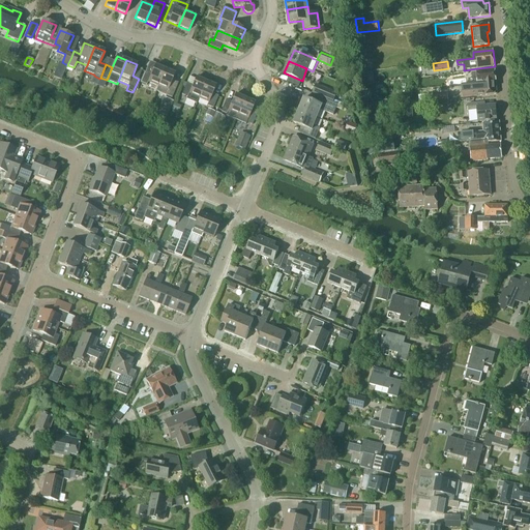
[(148,82),(157,86),(165,69),(154,65),(151,72),(146,70),(141,83),(147,85),(148,82)]
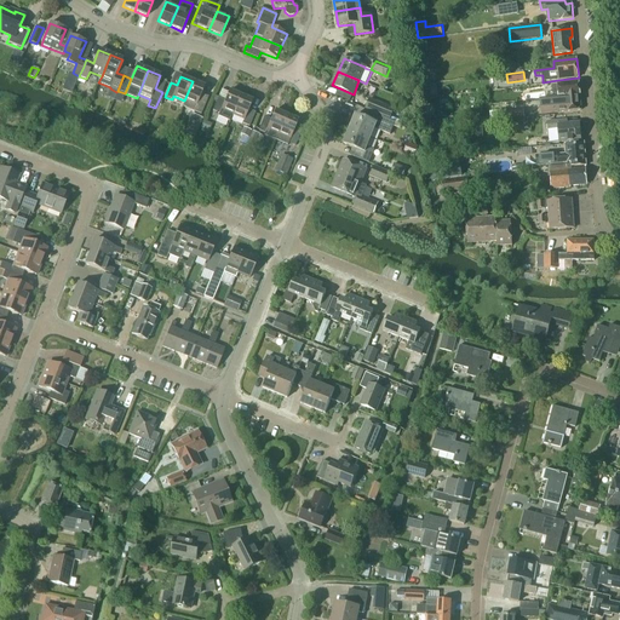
[(205,87),(193,81),(184,101),(196,105),(194,109),(201,113),(207,98),(201,96),(205,87)]
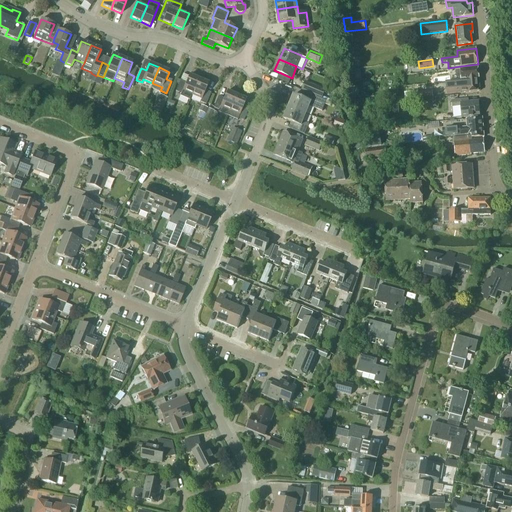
[(446,82),(446,83),(479,79),(479,78),(478,68),(455,71),(456,75),(452,76),(453,81),(446,82)]
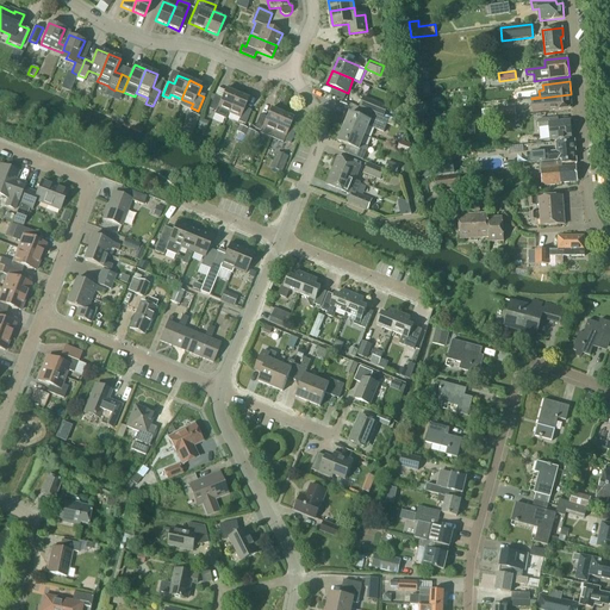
[(400,87),(392,83),(388,92),(397,95),(400,87)]
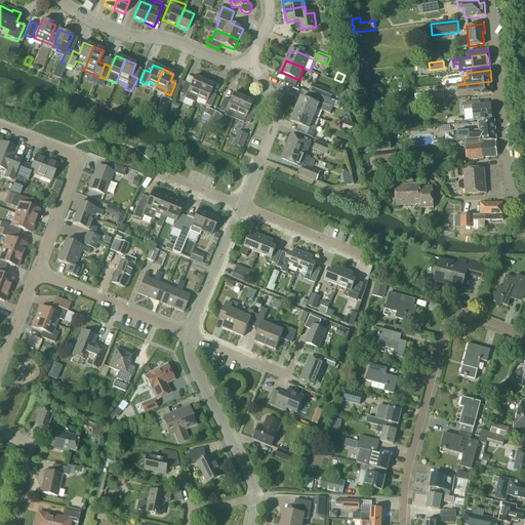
[(196,97),(197,97),(204,81),(194,77),(191,84),(185,82),(180,93),(186,96),(185,98),(194,103),(196,97)]
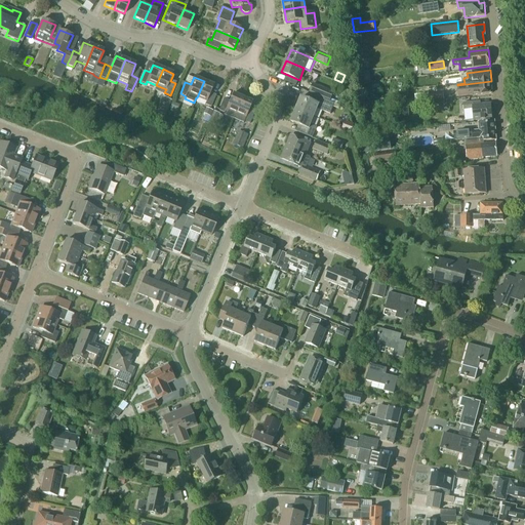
[(213,85),(204,81),(197,97),(206,102),(205,105),(211,107),(216,95),(210,92),(213,85)]
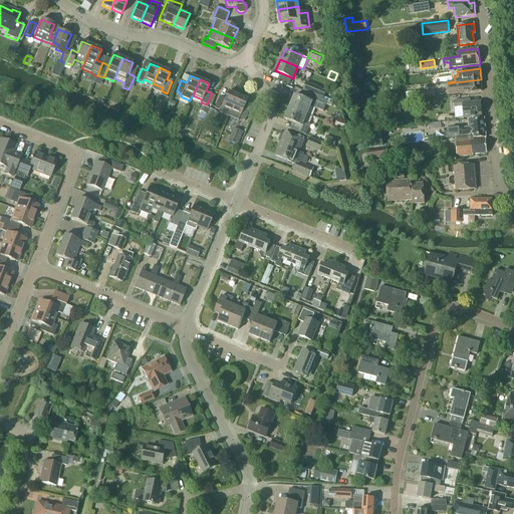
[(482,91),(481,79),(448,83),(449,93),(482,91)]
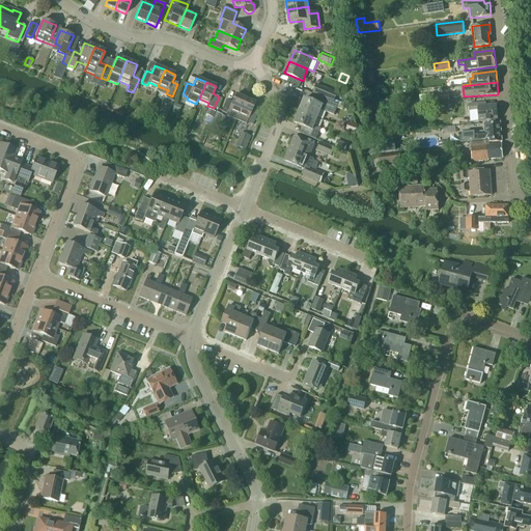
[(312,93),(334,102),(338,93),(316,84),(312,93)]
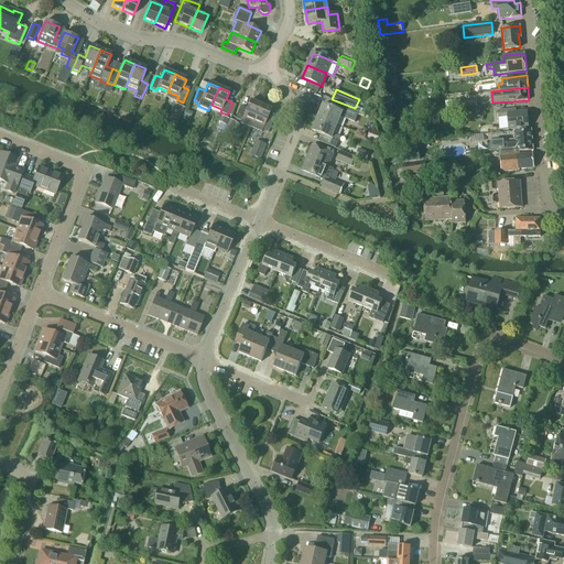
[(476,99),(461,100),(462,108),(477,107),(476,99)]
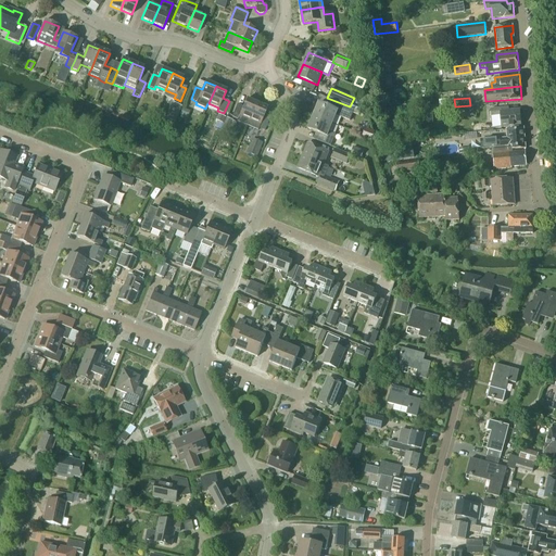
[(249,121),(250,121),(256,103),(247,99),(243,106),(237,104),(231,117),(238,119),(237,122),(247,126),(249,121)]
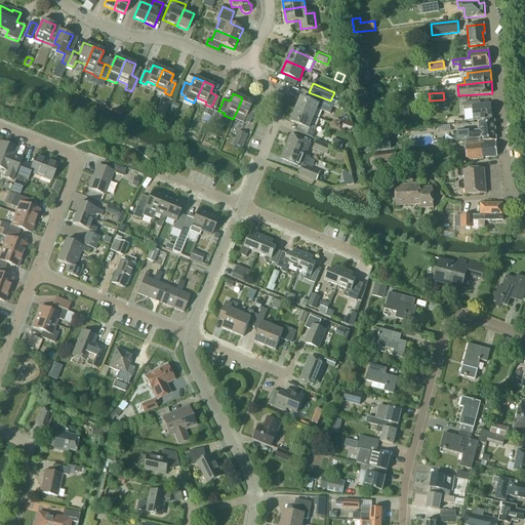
[(336,108),(338,105),(333,103),(315,95),(313,102),(301,97),(296,110),(314,117),(317,109),(323,111),(325,108),(330,110),(331,106),(336,108)]
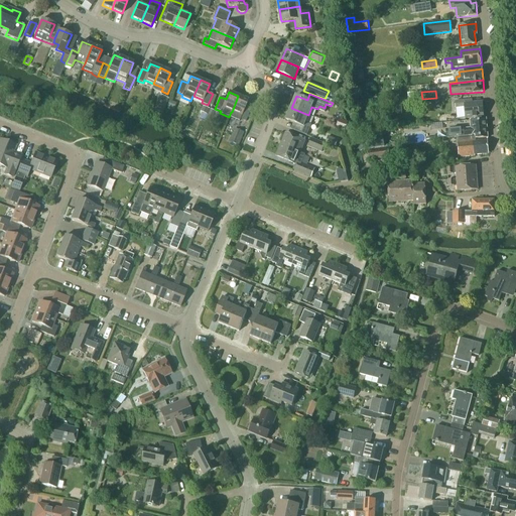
[(168,99),(159,95),(156,103),(165,107),(168,99)]
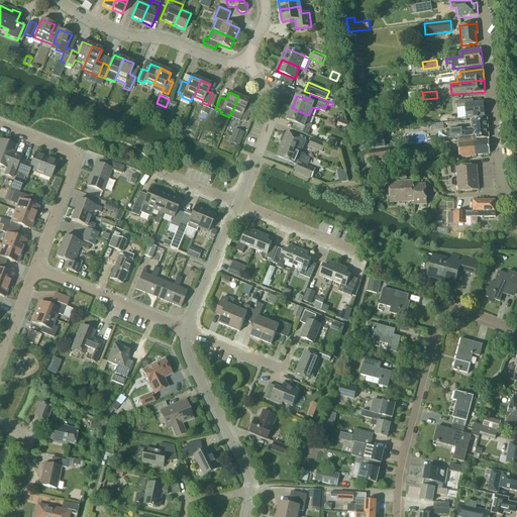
[(248,101),(238,96),(232,112),(241,116),(240,119),(246,122),(251,110),(245,108),(248,101)]
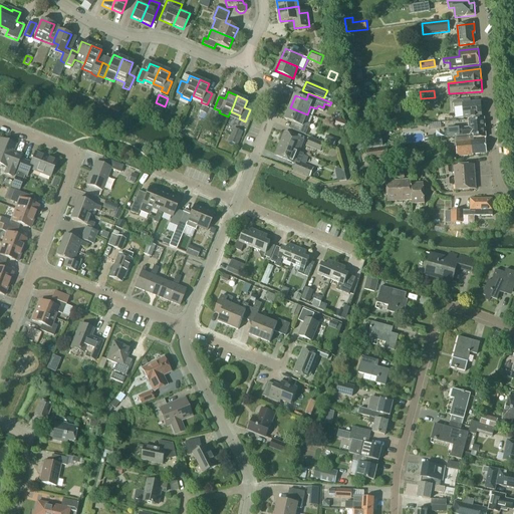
[(463,105),(464,118),(482,116),(481,101),(470,102),(470,99),(461,100),(460,96),(453,97),(454,106),(463,105)]
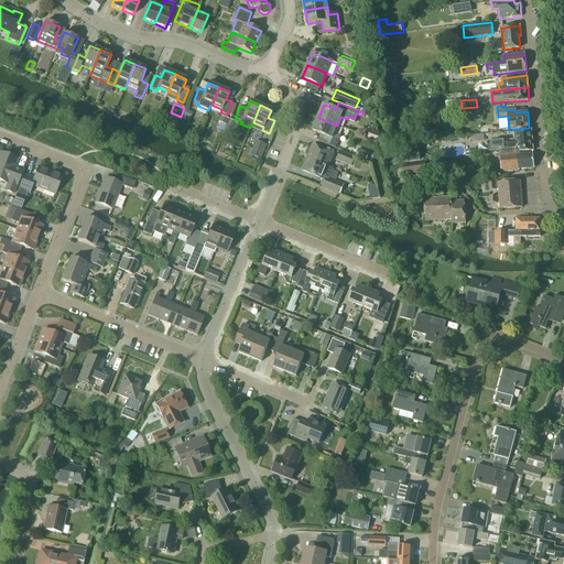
[(185,110),(182,116),(190,119),(192,114),(185,110)]
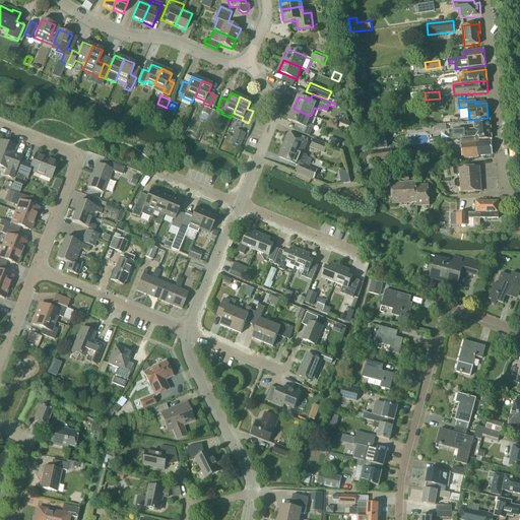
[(397,117),(405,116),(405,106),(396,106),(397,117)]
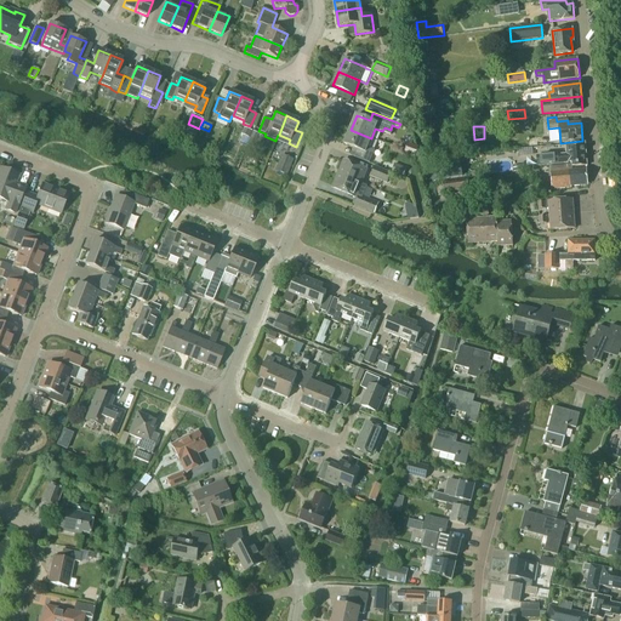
[(244,127),(240,135),(249,138),(251,131),(244,127)]
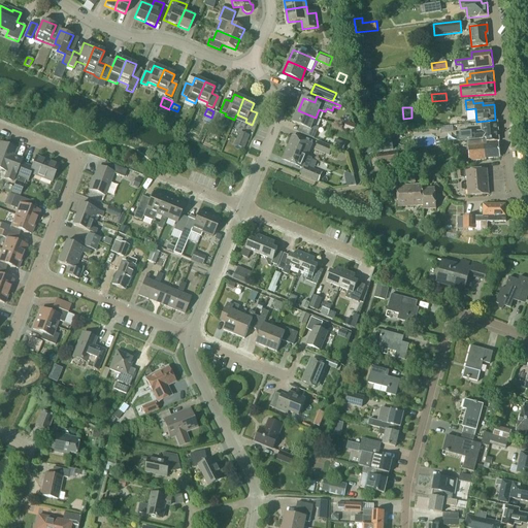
[(312,125),(316,118),(298,110),(293,123),(304,127),(301,134),(314,139),(319,128),(312,125)]
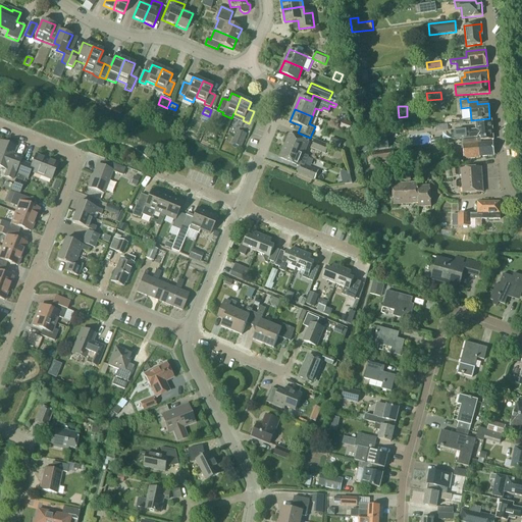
[(212,110),(207,121),(213,124),(218,113),(212,110)]
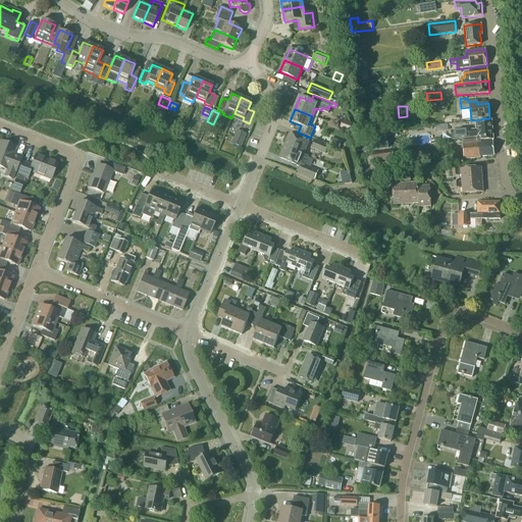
[(340,127),(350,132),(353,124),(343,120),(340,127)]
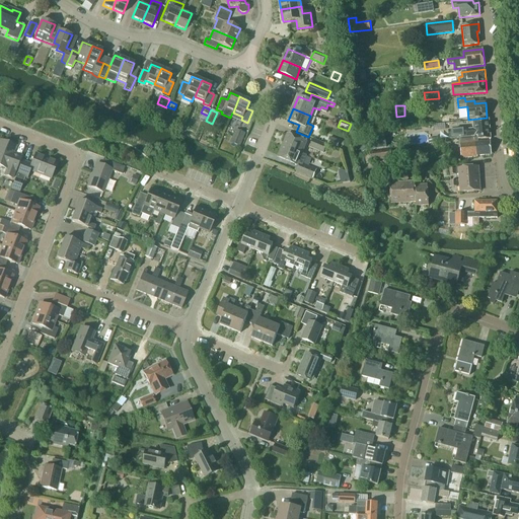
[(477,136),(478,140),(491,139),(489,120),(472,121),(472,129),(466,129),(466,128),(448,130),(449,139),(477,136)]
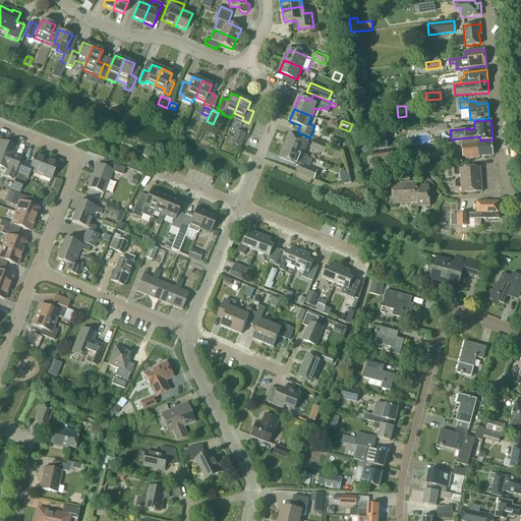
[(236,130),(230,143),(240,148),(245,134),(236,130)]
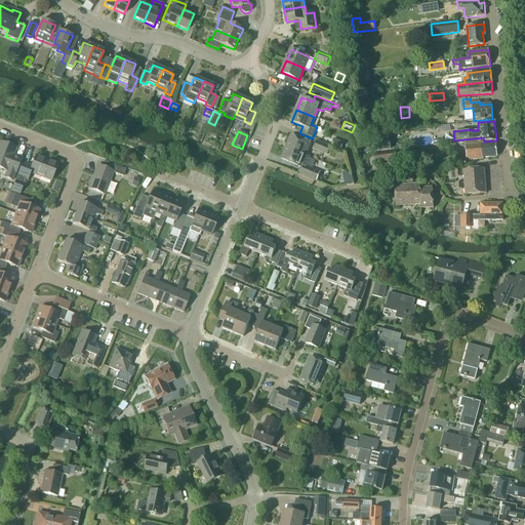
[(291,136),(286,148),(305,155),(310,144),(291,136)]
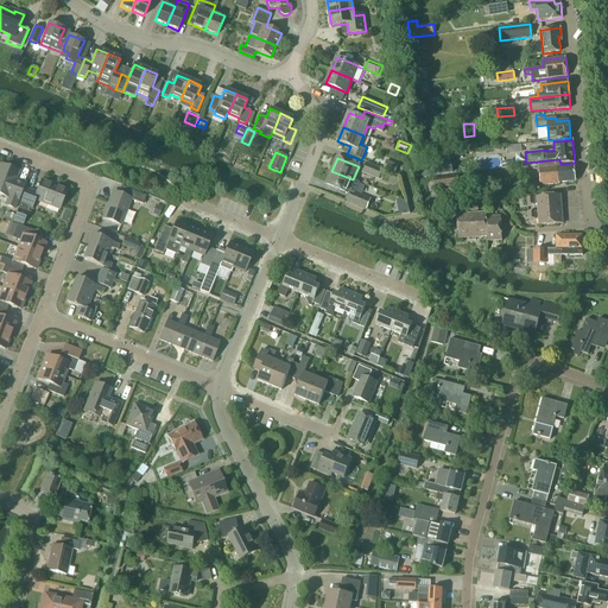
[(386,160),(384,168),(394,172),(398,164),(386,160)]
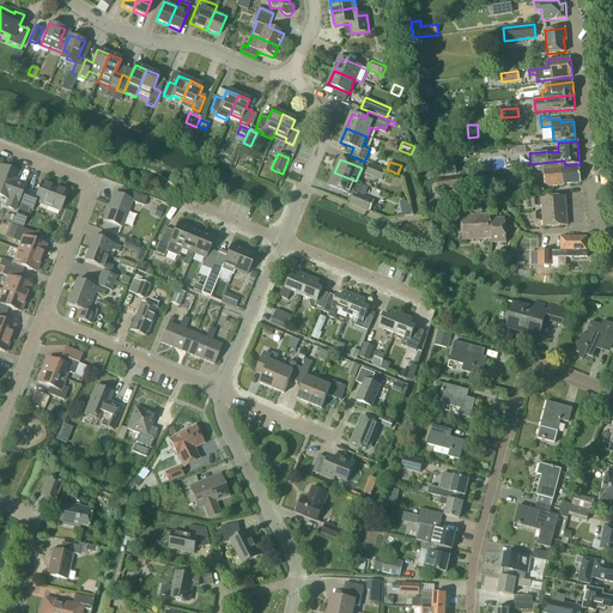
[(542,163),(545,187),(564,186),(564,184),(581,183),(580,167),(565,168),(565,165),(563,165),(563,164),(558,164),(558,162),(542,163)]
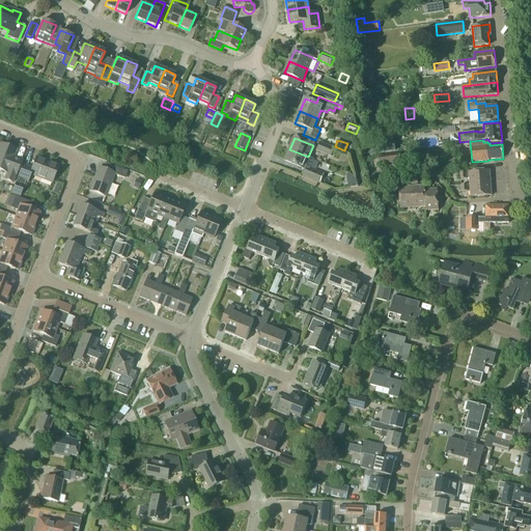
[(320,142),(316,150),(331,157),(334,147),(320,142)]
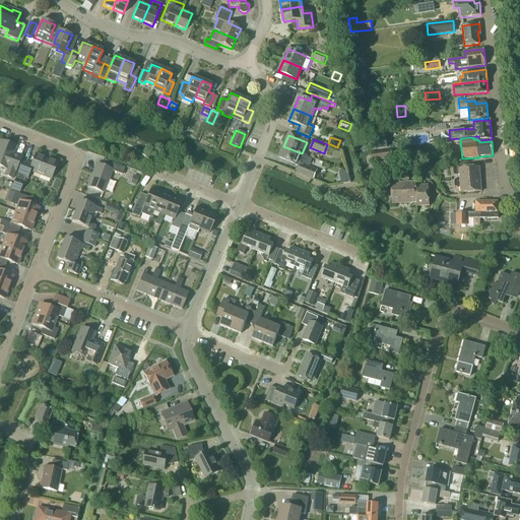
[(15,147),(0,141),(0,166),(7,169),(4,176),(12,179),(16,168),(17,168),(22,155),(13,152),(15,147)]
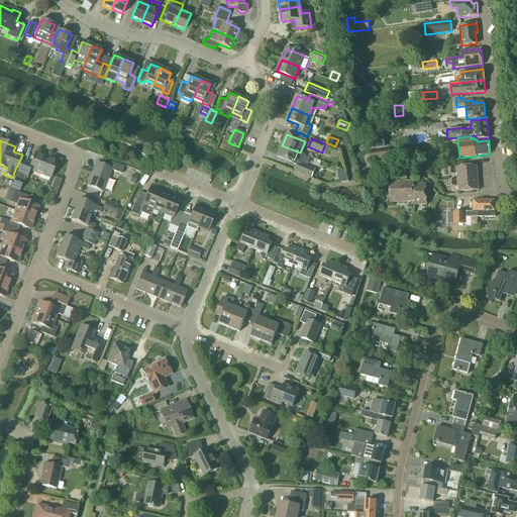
[(309,166),(303,164),(307,156),(300,152),(282,145),(278,157),(295,164),(296,165),(294,171),(312,178),(316,168),(309,166)]
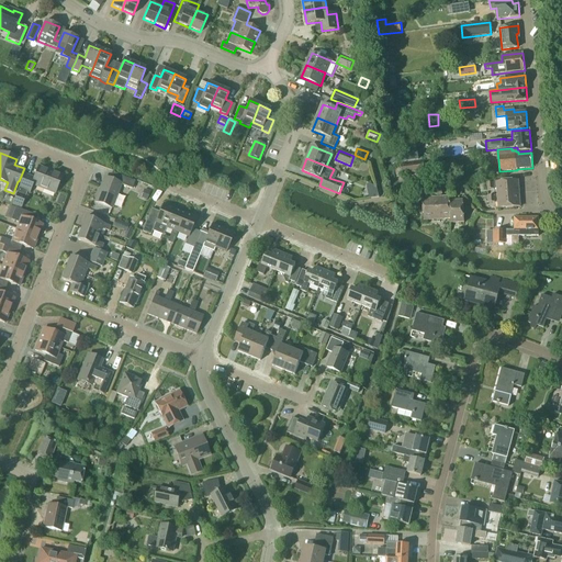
[(401,165),(403,175),(426,171),(424,161),(419,161),(419,159),(401,161),(402,165),(401,165)]
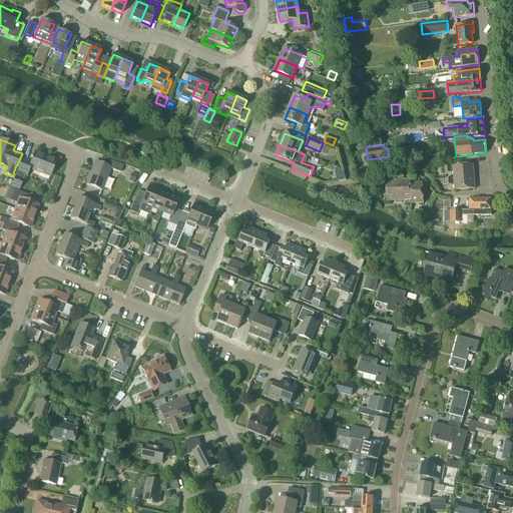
[(19,189),(24,176),(26,176),(30,168),(50,176),(56,160),(35,152),(31,163),(21,160),(13,181),(11,186),(19,189)]
